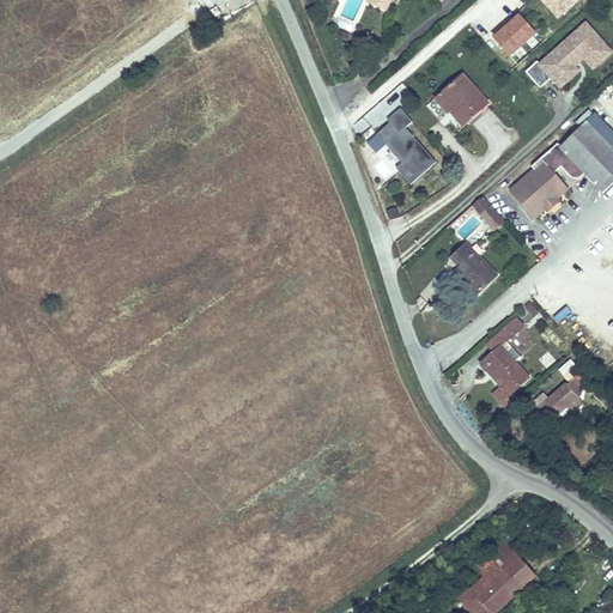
[(540,0),(540,1),(558,20),(581,0),(540,0)]
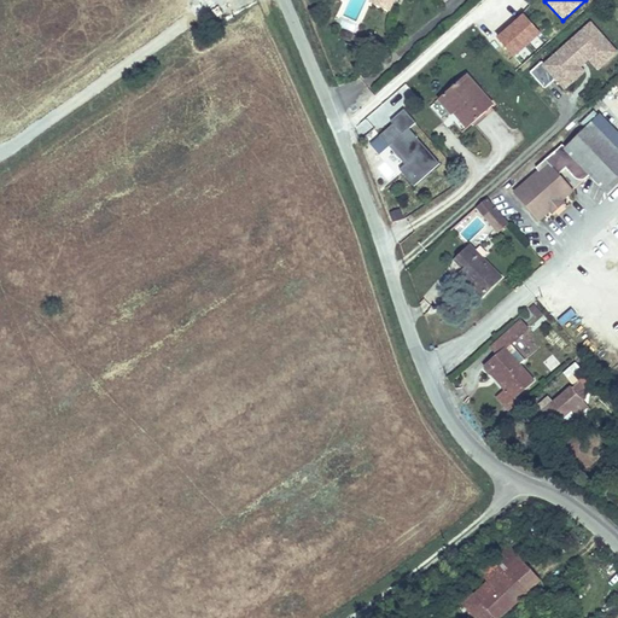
[(516,57),(540,35),(523,16),(499,38),(516,57)]
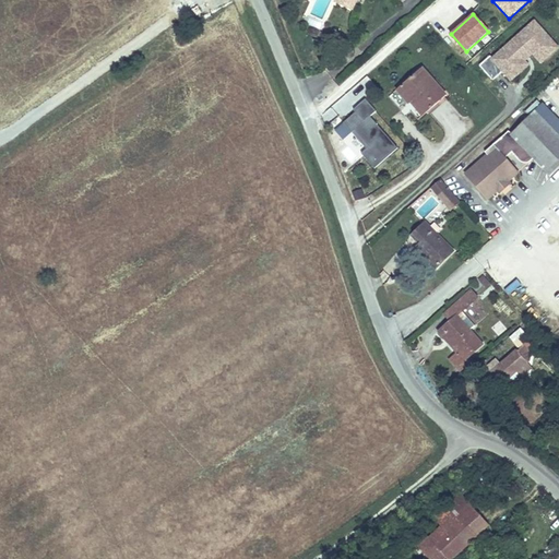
[(558,47),(534,20),(479,68),(491,82),(501,73),(509,82),(535,59),(540,66),(558,49),(558,47)]
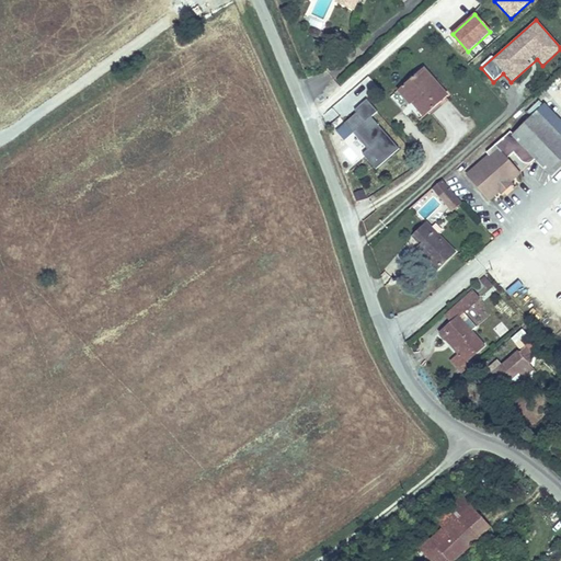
[(401,94),(413,109),(419,105),(428,117),(448,100),(426,72),(401,94)]
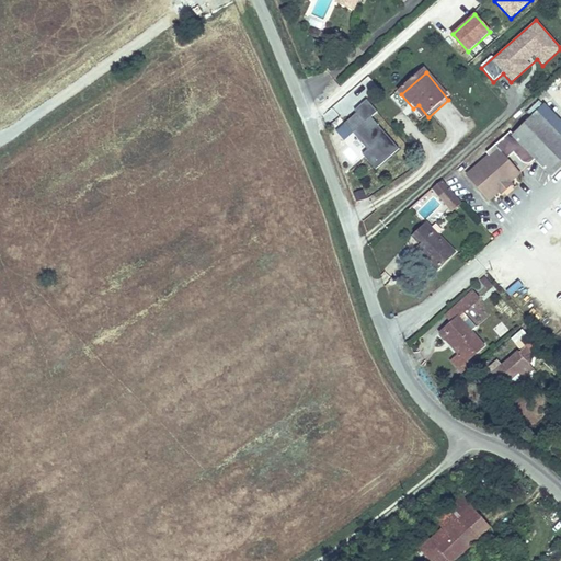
[(338,128),(377,170),(399,149),(370,118),(377,113),(367,102),(338,128)]
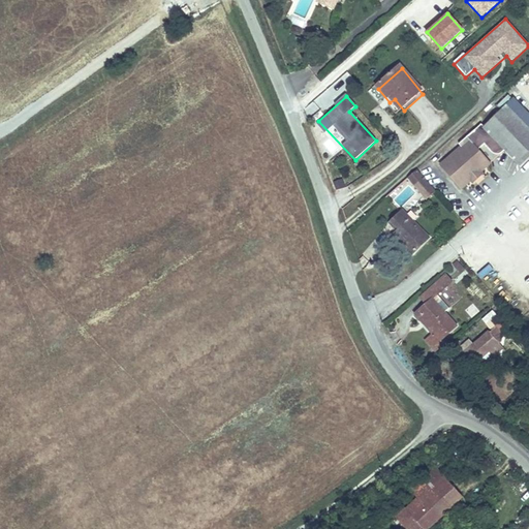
[(395,99),(390,102),(400,115),(404,111),(395,99)]
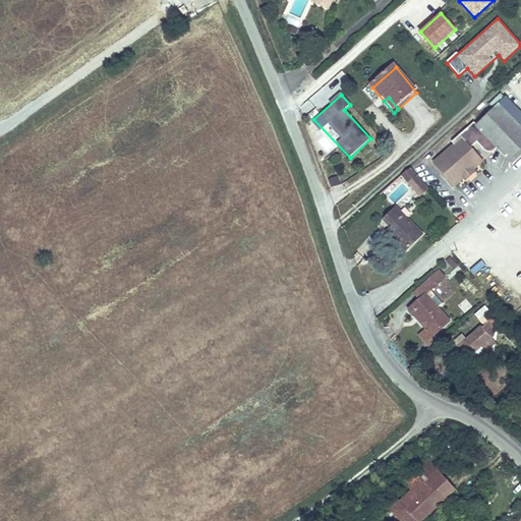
[(480,172),(488,165),(477,152),(483,147),(494,159),(495,160),(496,159),(497,159),(504,153),(518,170),(519,168),(520,166),(520,127),(516,121),(520,116),(520,113),(515,105),(484,130),(481,127),(459,146),(461,149),(441,166),(460,189),(469,182),(472,179),(470,177),(475,173),(477,175),(480,172)]
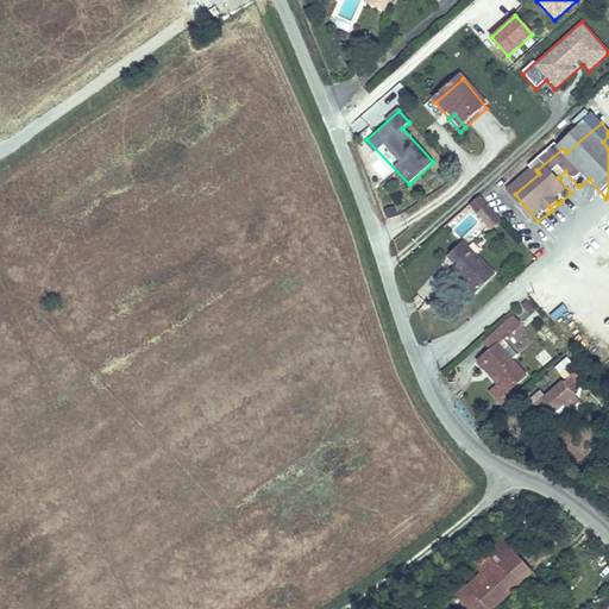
[(476,209),(495,233),(507,224),(488,200),(476,209)]
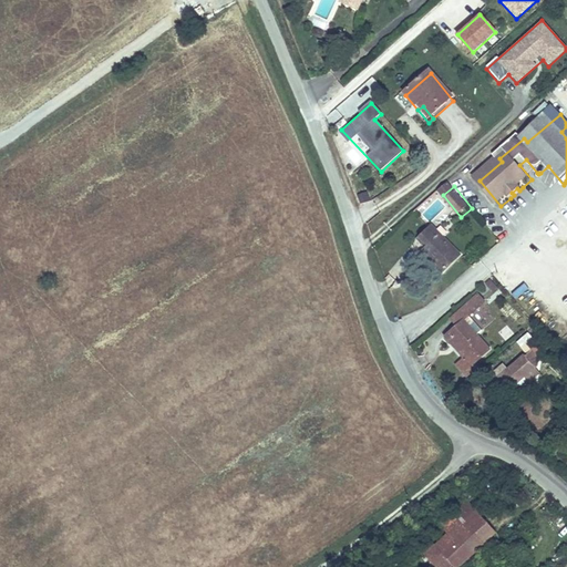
[(514,195),(511,198),(513,202),(525,191),(523,187),(519,191),(517,188),(512,193),(514,195)]
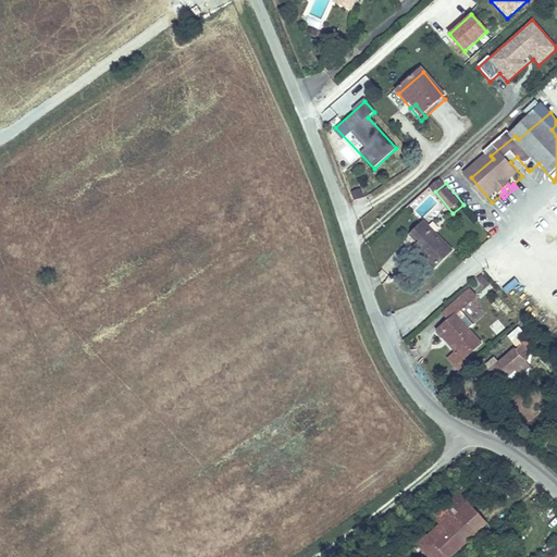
[(419,249),(438,270),(457,252),(429,224),(419,234),(425,242),(419,249)]
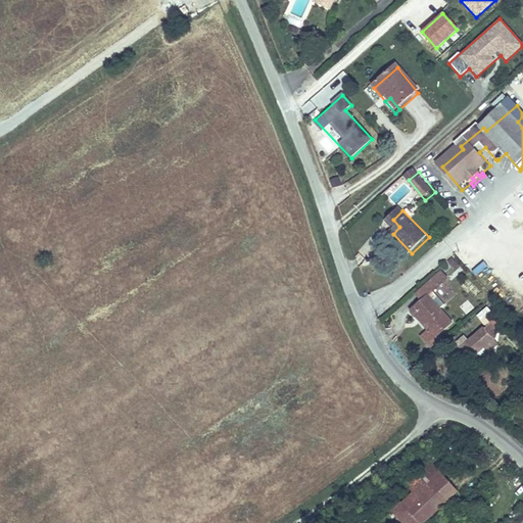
[(454,257),(446,260),(452,270),(458,267),(454,257)]
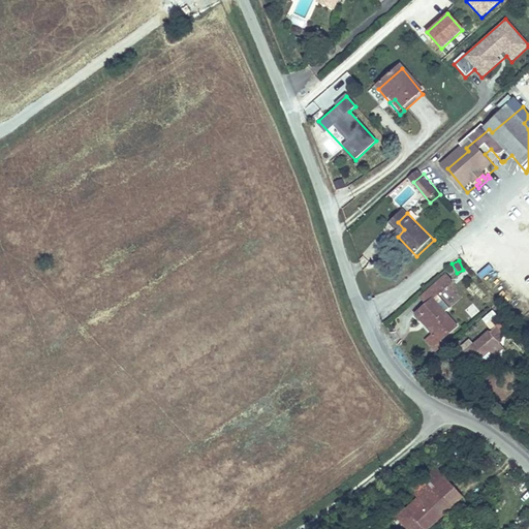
[(450,311),(440,300),(454,288),(447,282),(423,304),(427,310),(419,318),(435,338),(429,344),(438,354),(444,349),(440,344),(456,330),(445,316),(450,311)]
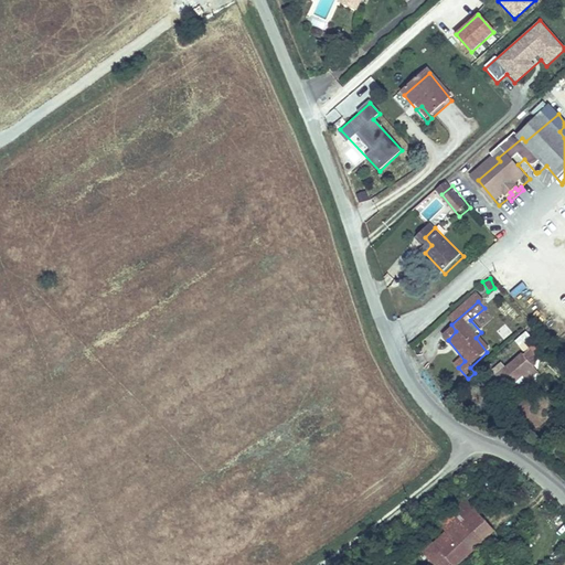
[(501,362),(489,373),(494,380),(493,381),(498,385),(497,387),(501,393),(513,382),(515,385),(514,386),(518,390),(532,376),(535,360),(543,353),(536,344),(533,345),(528,339),(520,345),(525,352),(507,369),(501,362)]
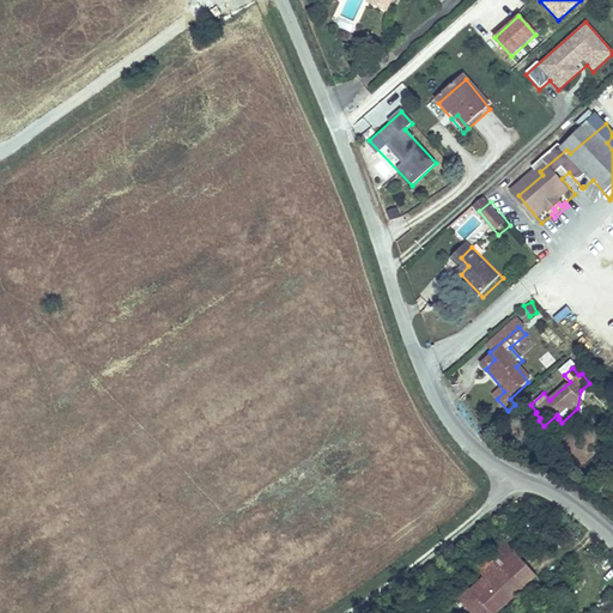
[(491,562),(497,568),(514,552),(508,546),(491,562)]
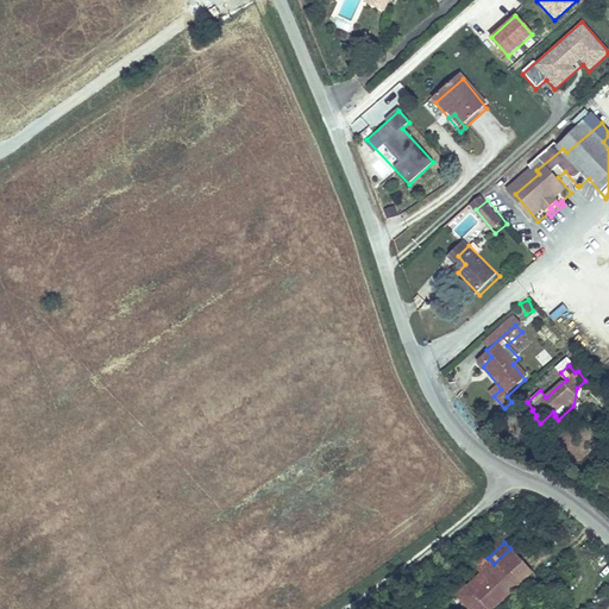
[(494,564),(460,594),(471,607),(473,604),(477,608),(478,608),(484,606),(487,608),(489,608),(531,572),(510,548),(494,564)]
